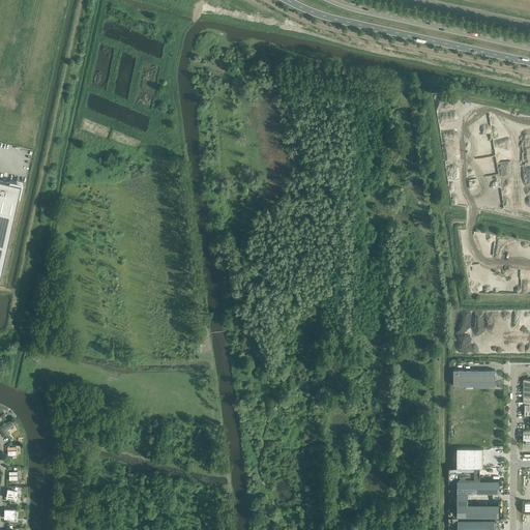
[(479,163),(472,164),(474,179),(481,178),(479,163)]
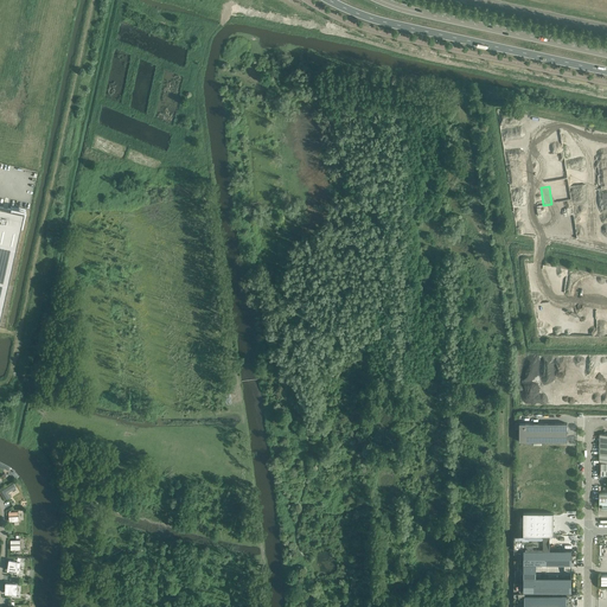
[(11,209),(7,209),(4,208),(0,206),(0,318),(21,227),(21,224),(24,211),(12,209),(11,209)]
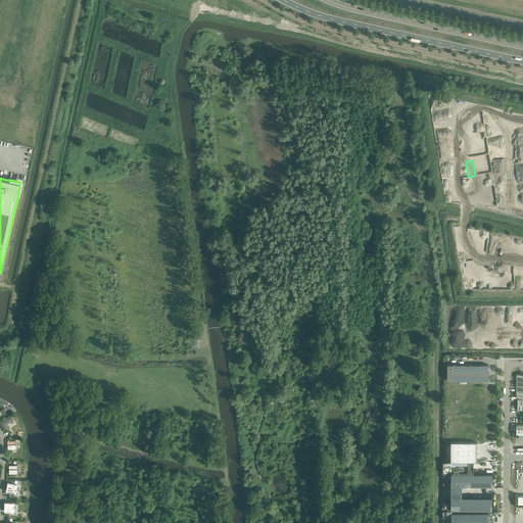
[(468,380),(468,365),(452,365),(449,365),(447,365),(447,368),(447,380),(468,380)]
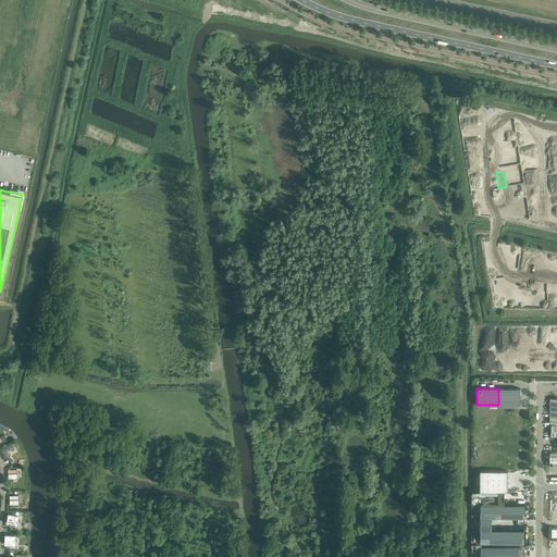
[(521,388),(498,388),(498,405),(521,405),(521,388)]
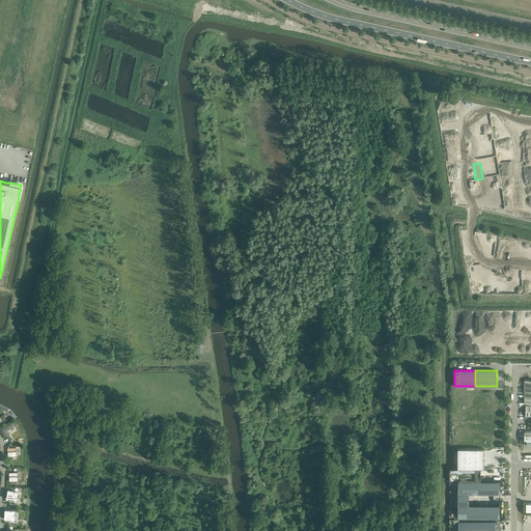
[(7,430),(14,426),(11,423),(1,429),(6,437),(10,435),(8,431),(7,431),(7,430)]
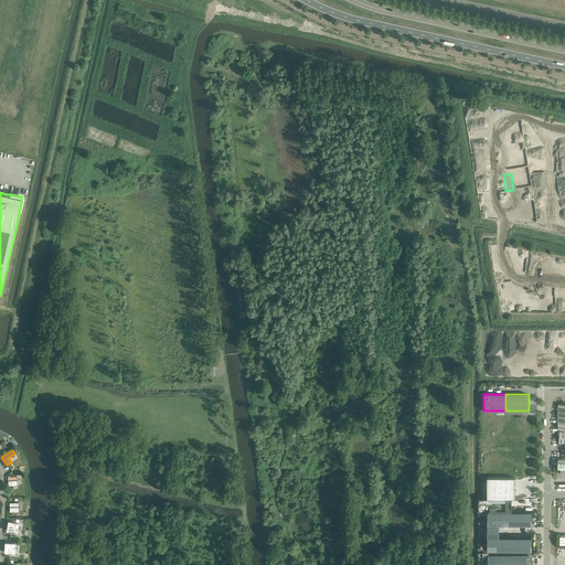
[(17,476),(8,477),(8,486),(18,484),(18,482),(18,480),(17,480),(17,476)]
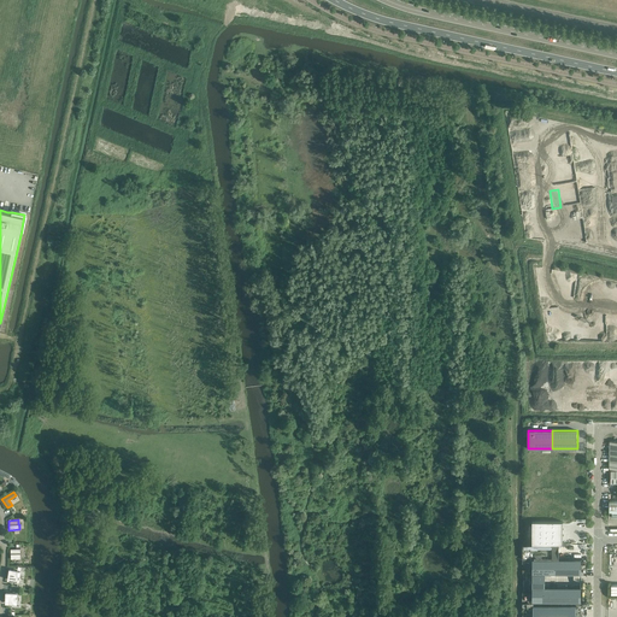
[(563,522),(533,522),(532,544),(559,544),(563,544),(563,541),(562,541),(562,536),(563,538),(563,528),(562,528),(563,524),(563,522)]
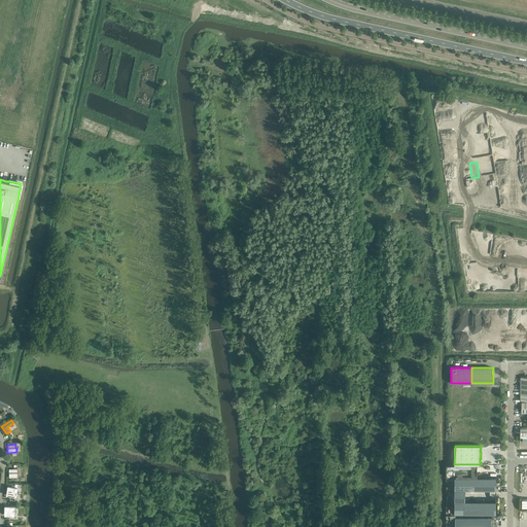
[(454,464),(446,464),(446,477),(455,478),(478,478),(478,464),(454,464)]
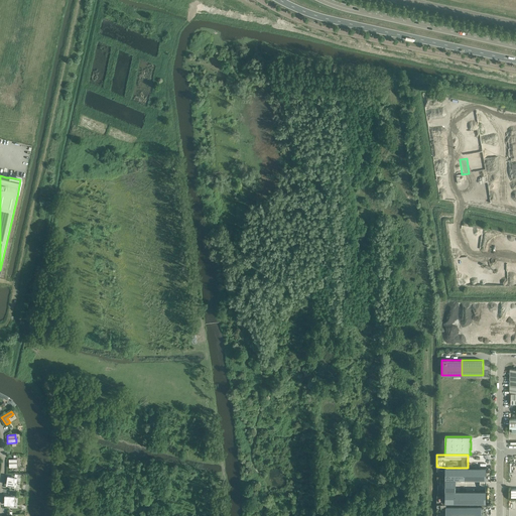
[(17,459),(8,459),(9,468),(17,467),(17,465),(17,463),(17,459)]
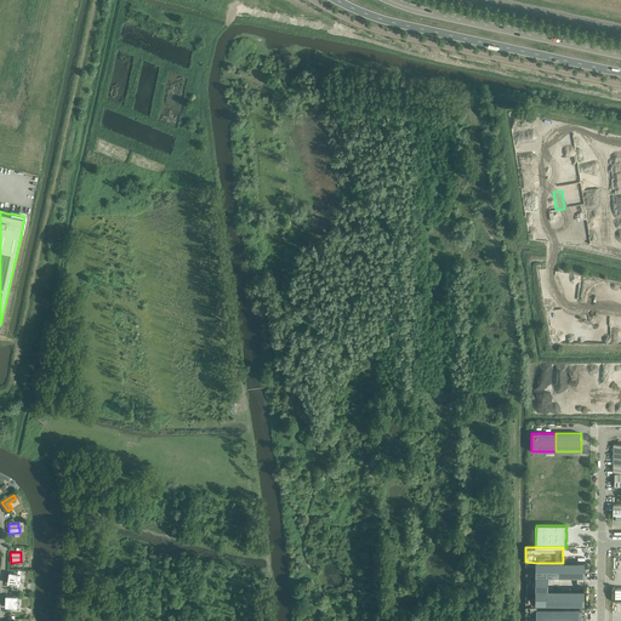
[(585,576),(585,563),(582,563),(563,563),(536,563),(536,576),(536,591),(535,604),(584,605),(585,605),(585,591),(548,591),(548,576),(585,576)]
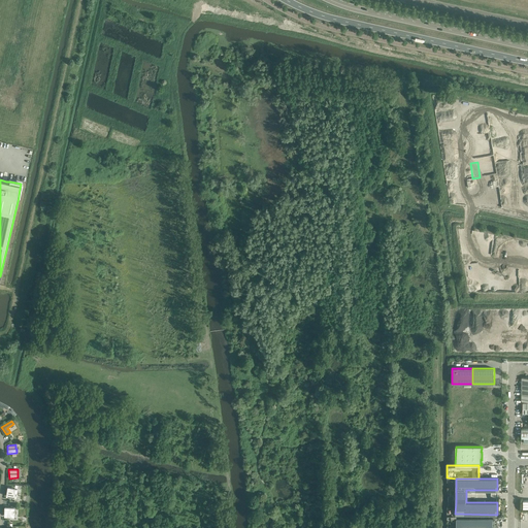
[(17,489),(7,488),(6,496),(15,497),(15,495),(17,495),(17,493),(17,489)]
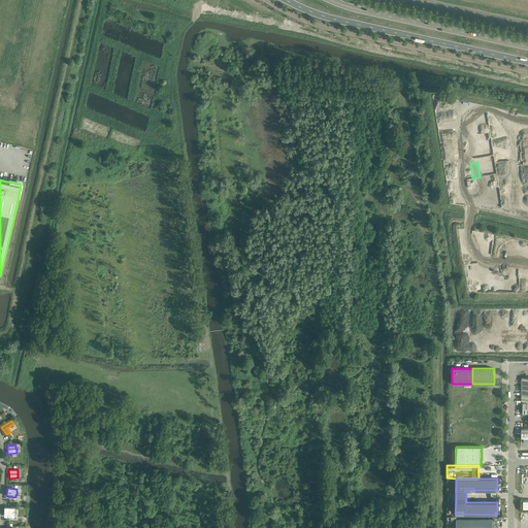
[(14,512),(14,509),(13,509),(13,507),(5,507),(4,516),(13,516),(13,512),(14,512)]
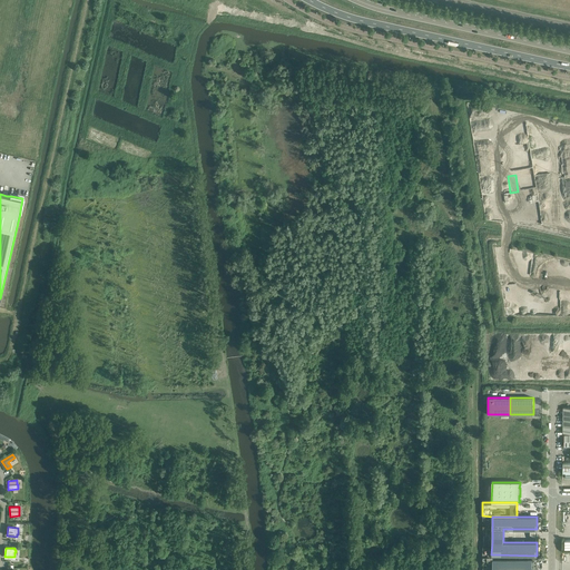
[(531,569),(532,559),(492,559),(492,569),(531,569)]
